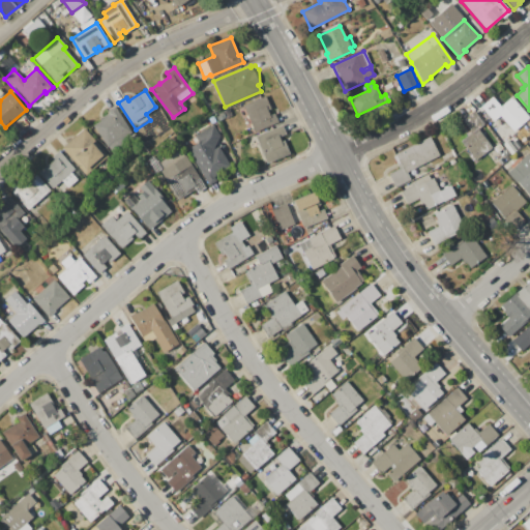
[(255,133),(243,106),(265,96),(270,109),(267,111),(269,115),(273,113),(277,123),(255,133)]
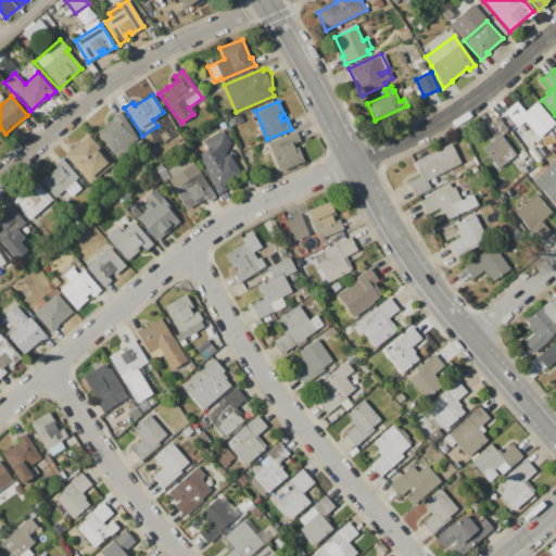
[(555,124),(539,138),(531,128),(527,131),(519,122),(515,125),(504,113),(516,102),(525,112),(535,103),(538,105),(538,104),(555,124)]
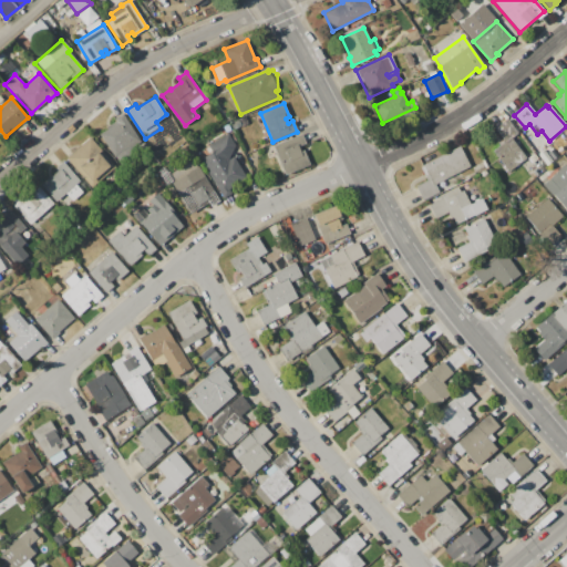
[(122,113),(144,148),(119,165),(99,134),(107,129),(106,127),(115,121),(114,119),(122,113)]
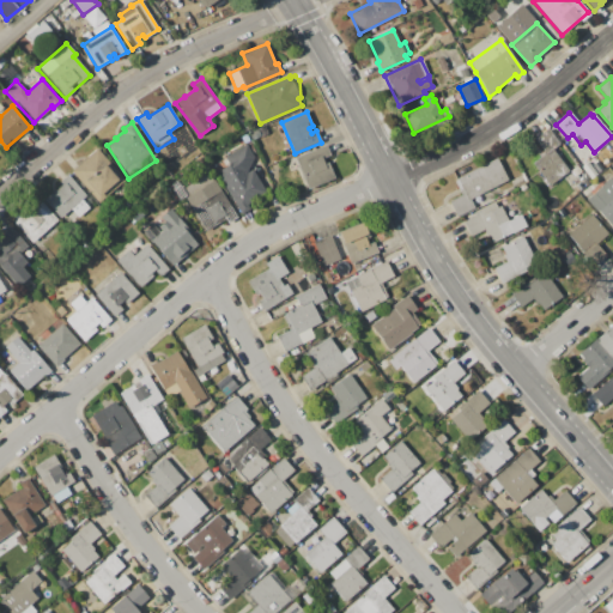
[(548,186),(532,163),(540,157),(538,155),(544,151),(534,139),(547,129),(558,144),(552,149),(569,171),(548,186)]
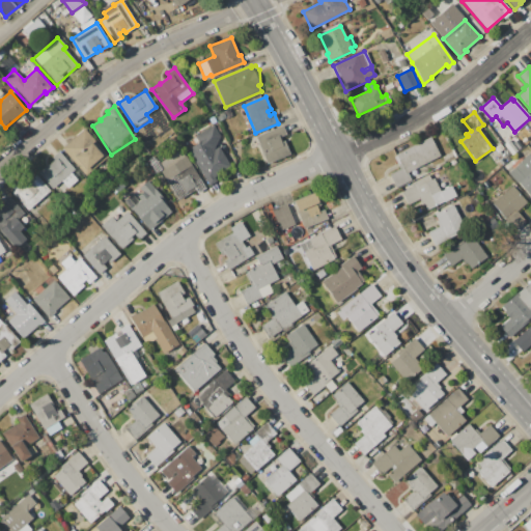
[(231,167),(214,176),(217,182),(206,188),(201,179),(204,178),(187,149),(197,143),(194,136),(214,124),(220,136),(215,149),(219,146),(231,167)]
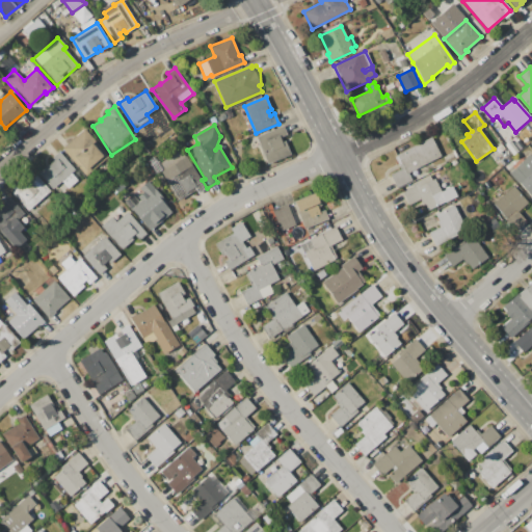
[(283,126),(287,135),(281,138),(282,142),(285,141),(290,155),(268,164),(257,136),(283,126)]
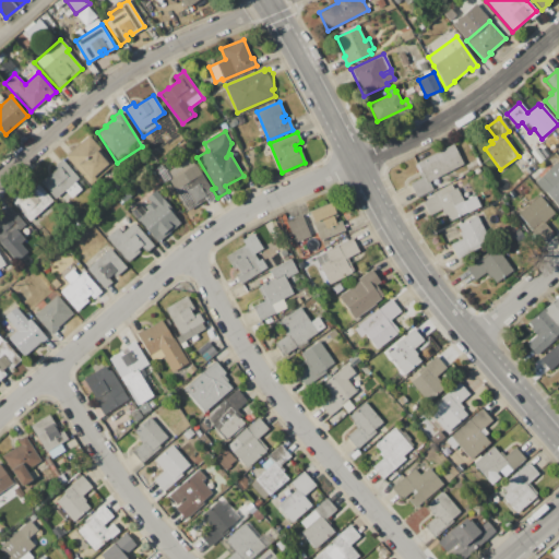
[(64,155),(88,134),(114,164),(91,185),(64,155)]
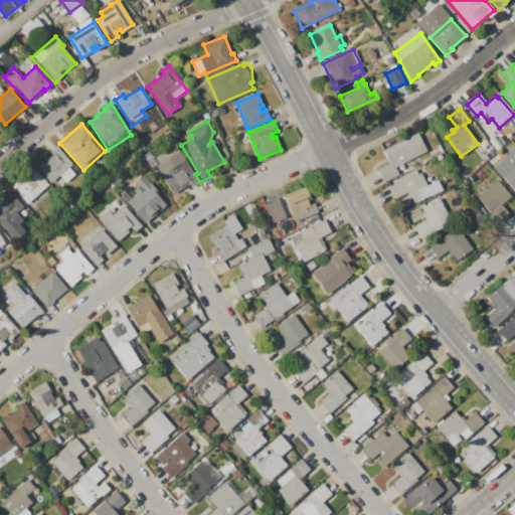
[(417,133),(426,151),(394,167),(398,174),(383,182),(376,169),(387,163),(382,152),(384,151),(383,150),(417,133)]
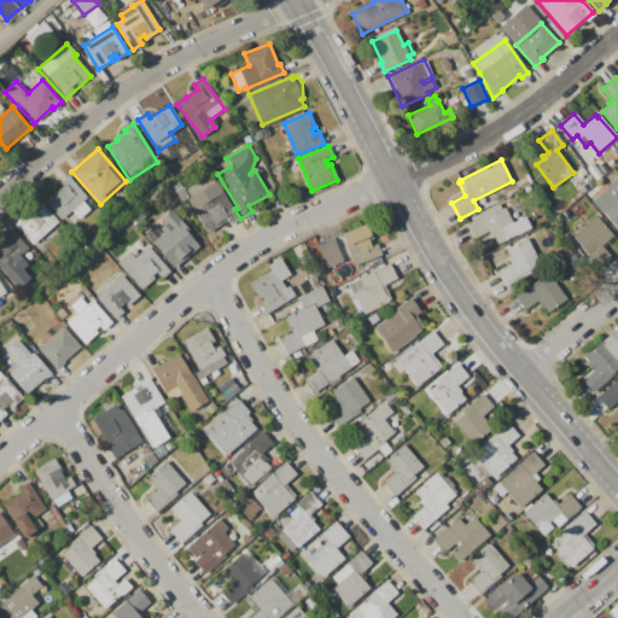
[(217,181),(239,219),(228,225),(227,221),(205,234),(185,200),(180,203),(170,186),(179,181),(181,186),(184,186),(185,188),(210,174),(215,182),(217,181)]
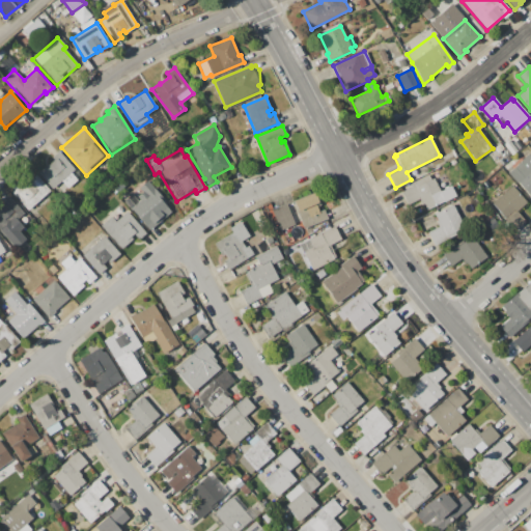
[(59,151),(75,169),(71,172),(77,179),(58,196),(38,173),(45,167),(46,168),(54,161),(52,158),(59,151)]
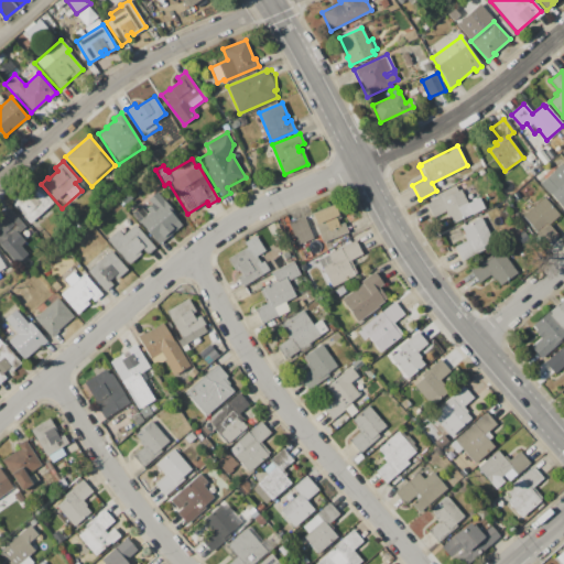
[(562,163),(563,165),(563,212),(554,201),(555,199),(551,194),(550,195),(540,184),(553,173),(552,172),(562,163)]
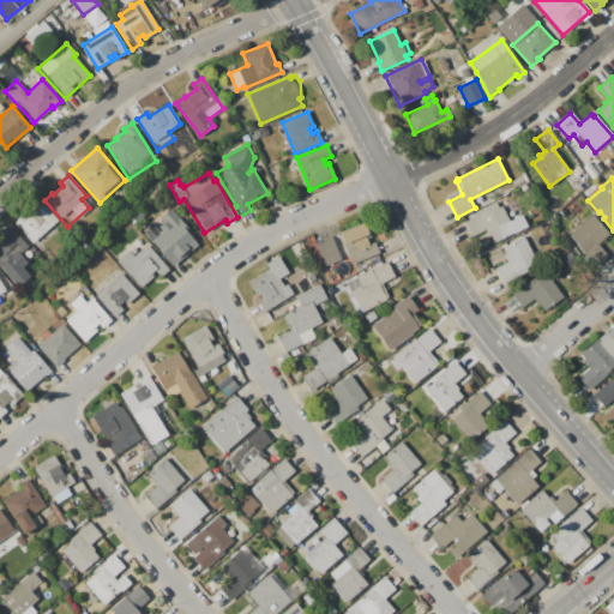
[(501,206),(515,232),(493,242),(489,235),(487,236),(485,230),(471,236),(464,222),(476,216),(474,212),(495,202),(498,208),(501,206)]
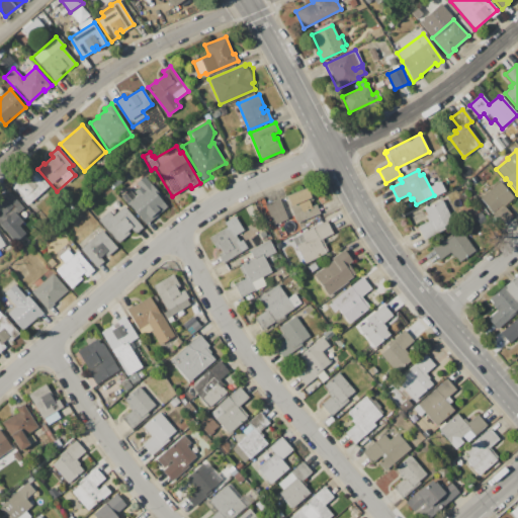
[(11,187),(18,181),(20,184),(35,171),(49,186),(27,205),(11,187)]
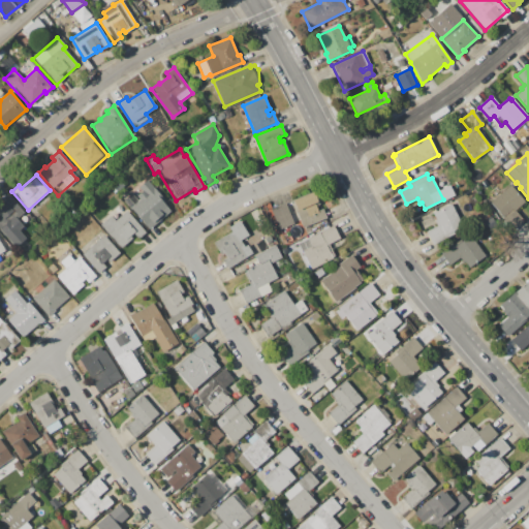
[(510,185),(525,201),(515,211),(523,220),(514,228),(504,217),(503,218),(490,203),(510,185)]
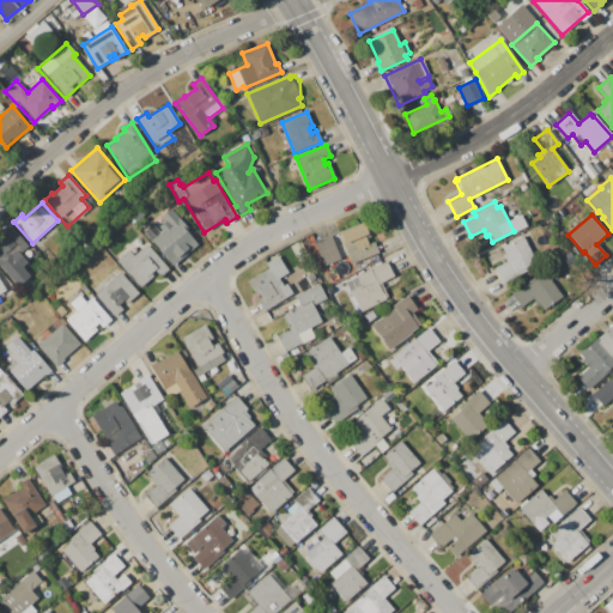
[(194,240),(181,252),(180,249),(175,253),(181,259),(173,266),(143,232),(152,224),(159,234),(176,219),(194,240)]
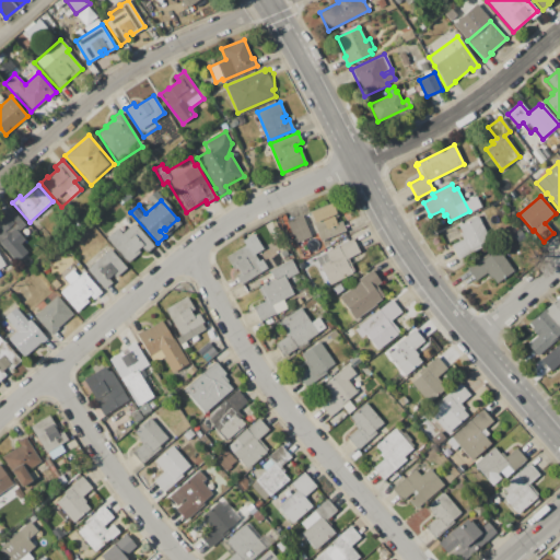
[(310,212),(331,203),(335,212),(336,211),(338,217),(335,218),(336,222),(341,221),(345,231),(321,241),(310,212)]
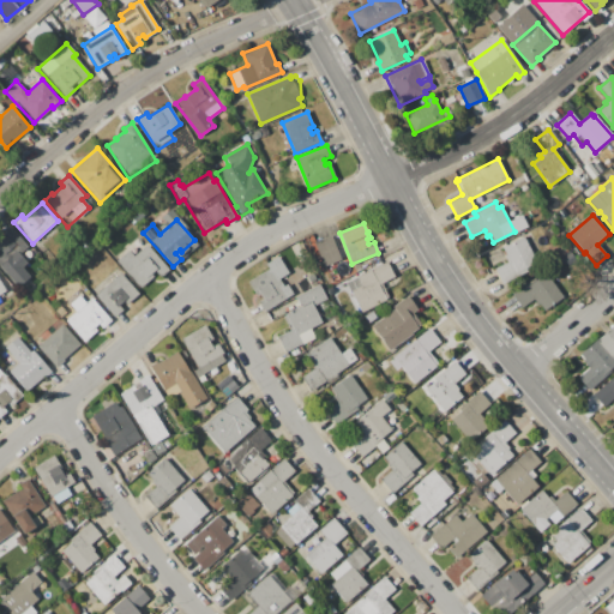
[(10,226),(28,247),(2,269),(0,265),(0,238),(4,235),(1,233),(10,226)]
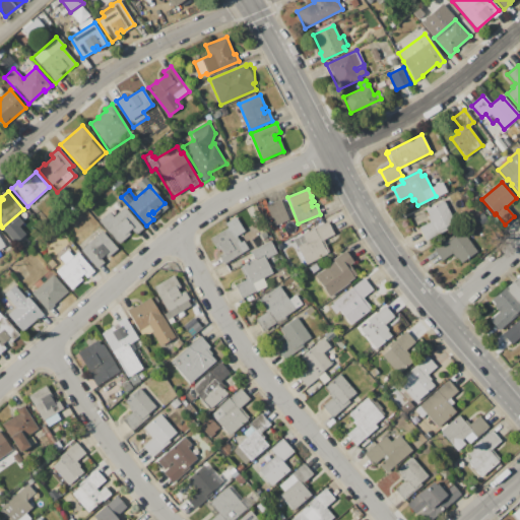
[(265,205),(279,199),(288,219),(274,225),(265,205)]
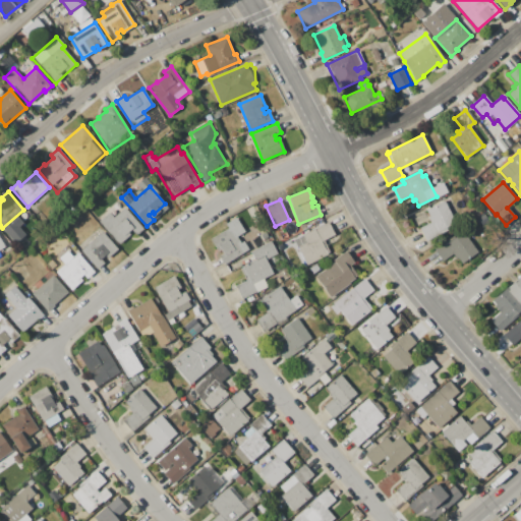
[(444,200),(455,223),(446,227),(447,231),(426,241),(419,228),(430,222),(427,217),(428,216),(425,210),(444,200)]
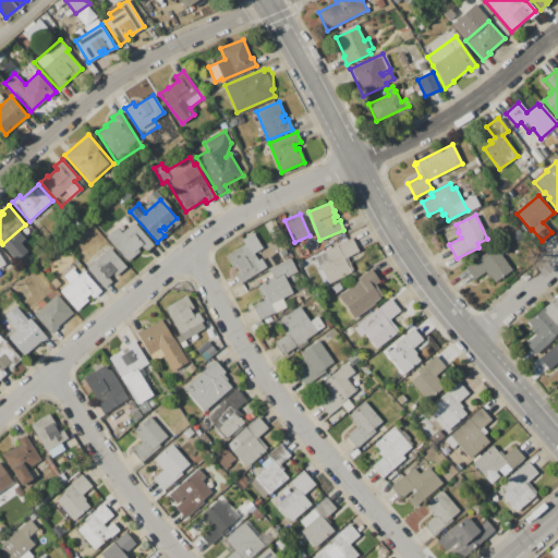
[(106,237),(117,228),(121,232),(134,222),(153,245),(145,252),(141,246),(136,250),(138,253),(126,263),(106,237)]
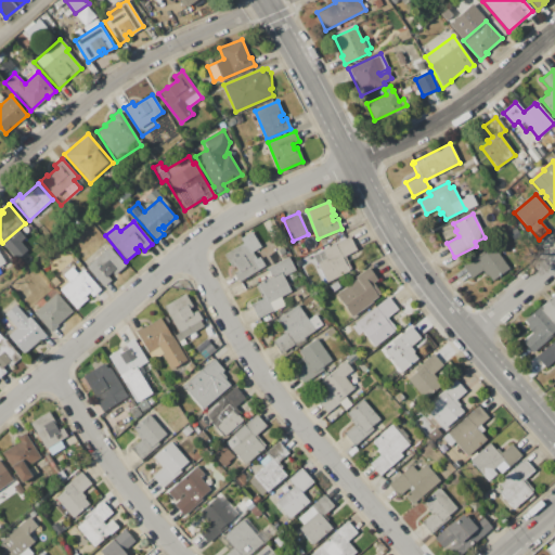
[(313,256),(349,236),(357,249),(345,256),(351,269),(349,270),(349,271),(327,283),(313,256)]
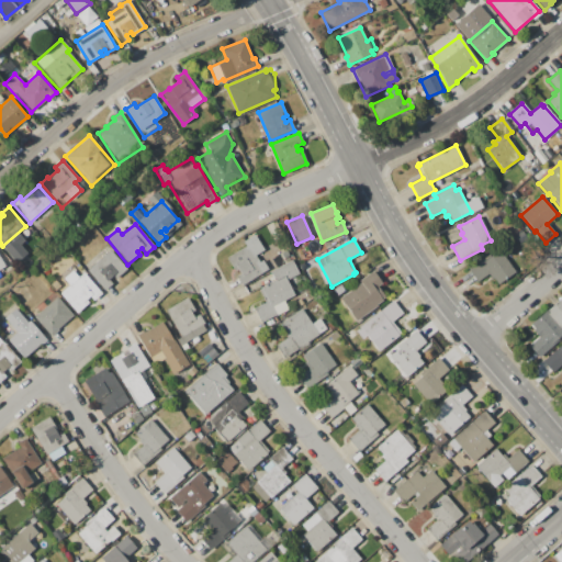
[(226,258),(248,245),(265,271),(243,284),(237,276),(242,273),(238,269),(235,271),(226,258)]
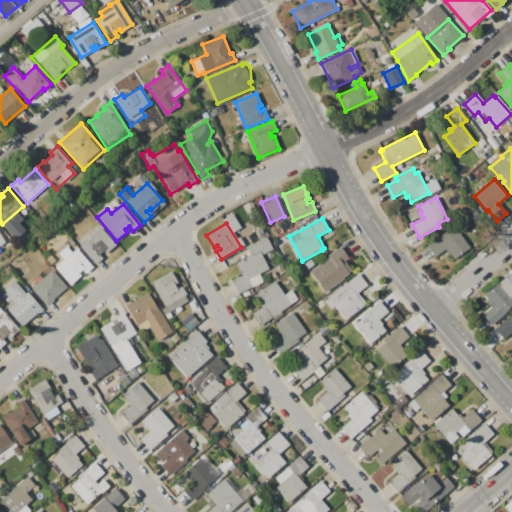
[(100,227),(115,245),(105,254),(103,252),(99,255),(102,259),(95,265),(79,246),(100,227)]
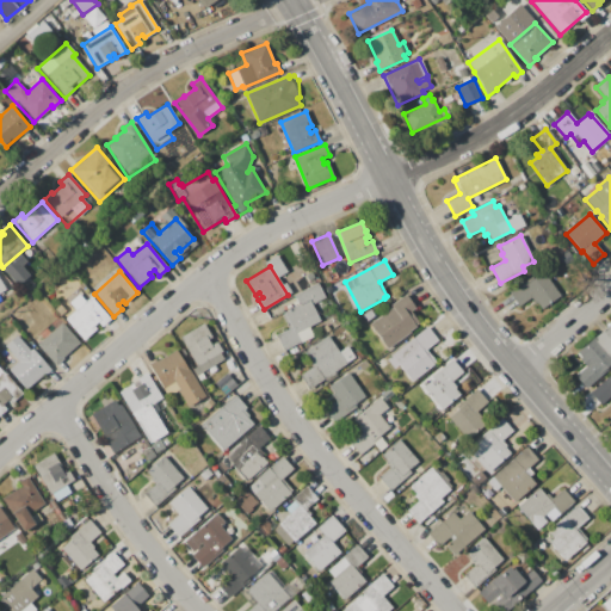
[(560,295),(539,310),(531,298),(519,307),(508,292),(531,277),(534,278),(542,271),(560,295)]
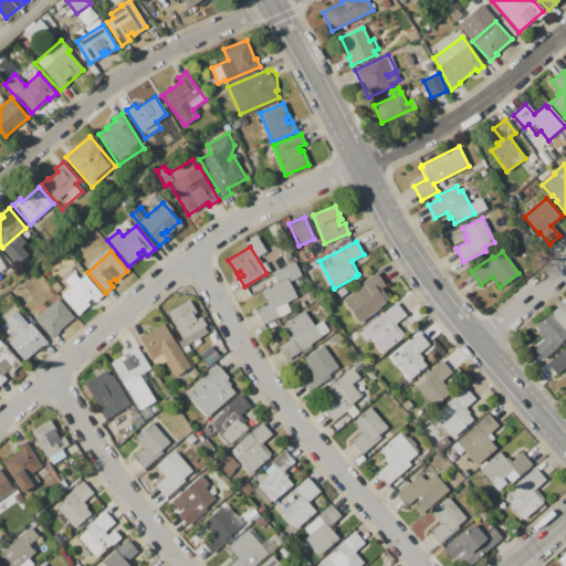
[(262,325),(255,311),(268,305),(260,291),(263,290),(263,289),(275,283),(271,274),(294,262),(301,275),(289,282),(296,297),(285,303),(291,312),(279,317),(278,317),(262,325)]
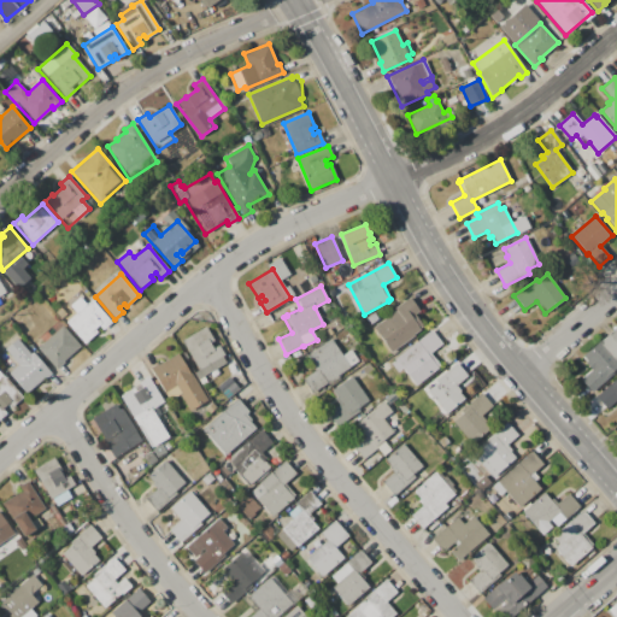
[(66,322),(76,313),(70,306),(80,298),(86,305),(92,300),(110,321),(101,328),(99,325),(95,329),(97,331),(84,344),(66,322)]
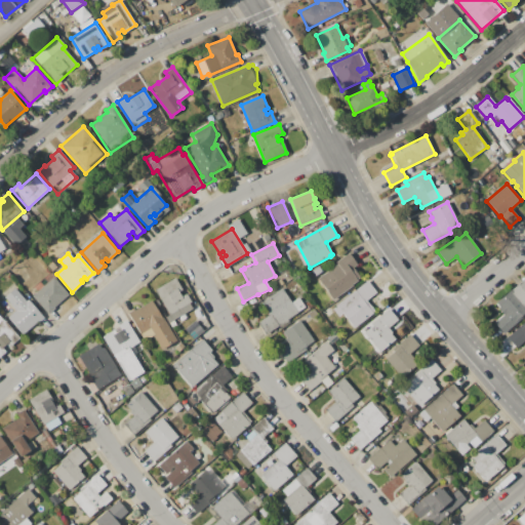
[(332,300),(317,279),(336,265),(335,263),(349,253),(357,265),(353,268),(360,278),(352,284),(353,286),(332,300)]
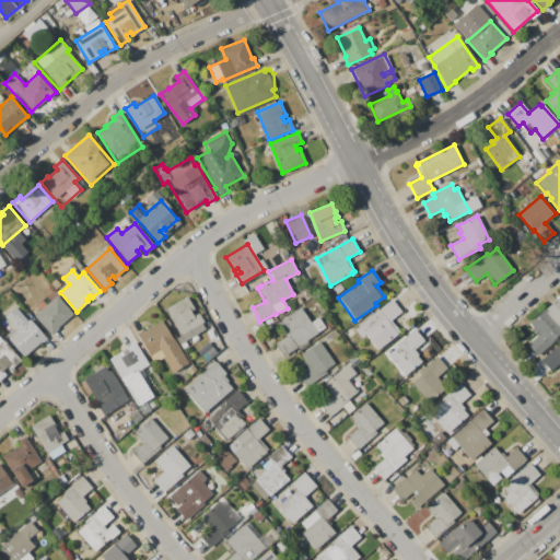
[(51,335),(34,315),(57,295),(72,314),(57,327),(58,328),(51,335)]
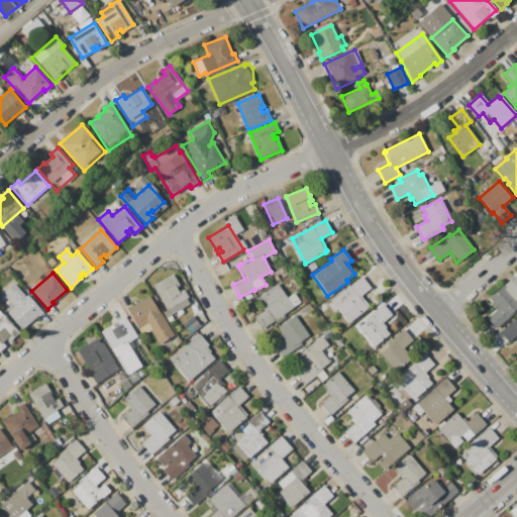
[(516,273),(516,274),(516,310),(496,329),(487,318),(496,310),(490,303),(492,302),(488,298),(516,273)]
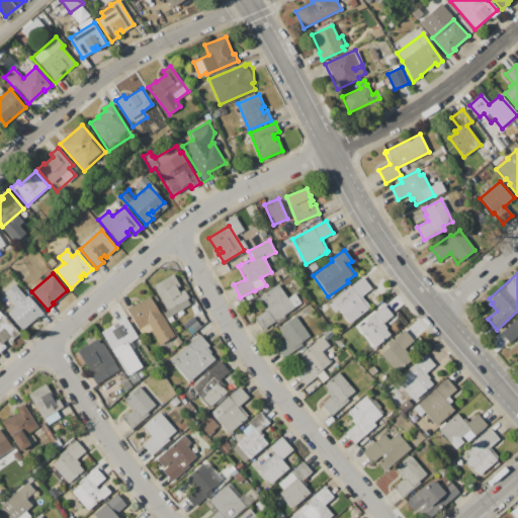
[(173,274),(179,286),(176,288),(178,292),(183,289),(188,297),(166,310),(153,285),(173,274)]
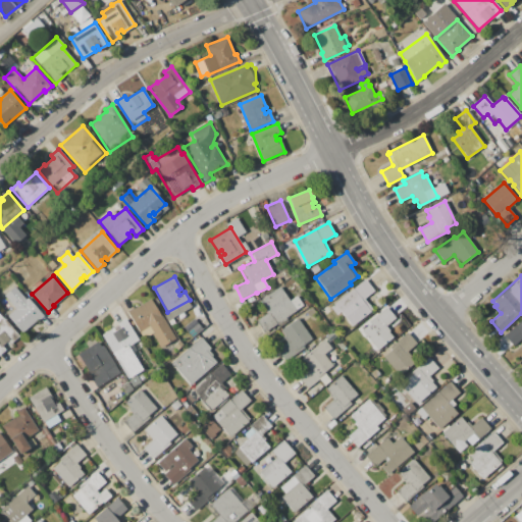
[(352,326),(333,303),(364,279),(372,291),(363,298),(371,309),(370,310),(371,312),(352,326)]
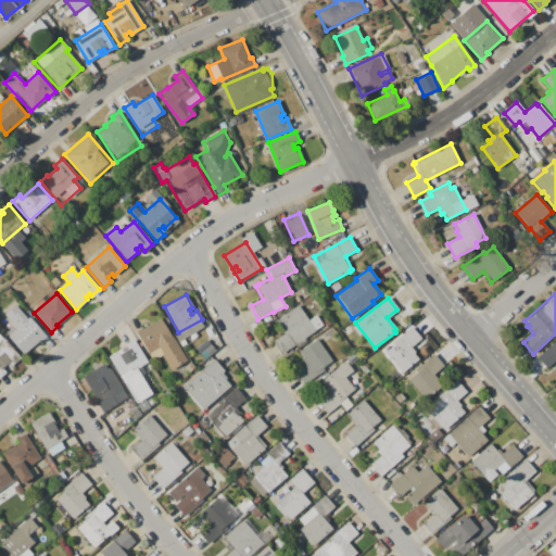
[(46,336),(40,341),(39,341),(24,354),(8,336),(16,328),(4,314),(15,305),(27,319),(29,317),(46,336)]
